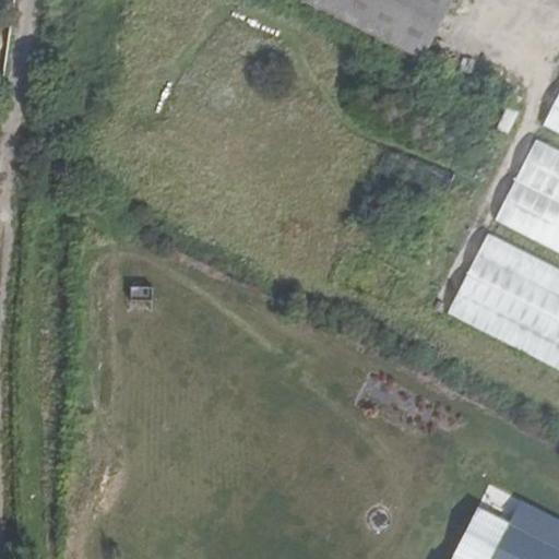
[(453,0),(299,0),(423,62),(429,49),(453,0)]
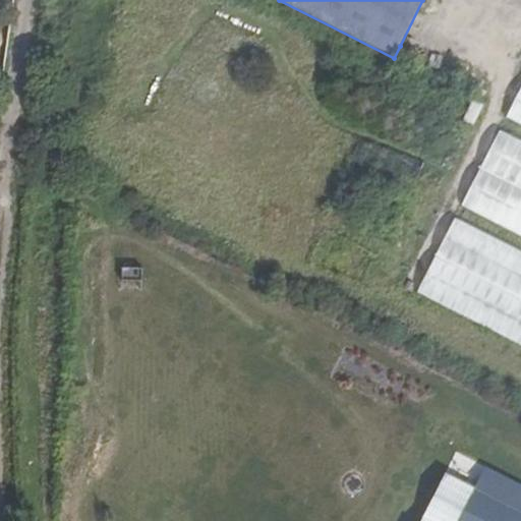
[(520,87),(505,118),(520,125),(520,87)]
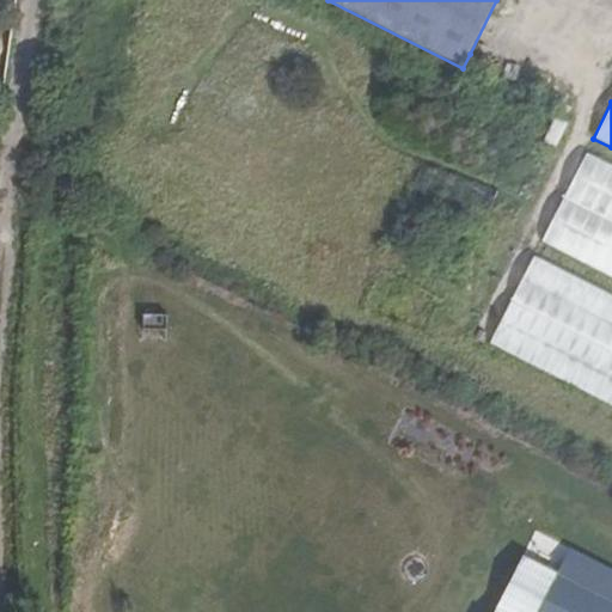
[(539,147),(554,153),(565,123),(551,117),(539,147)]
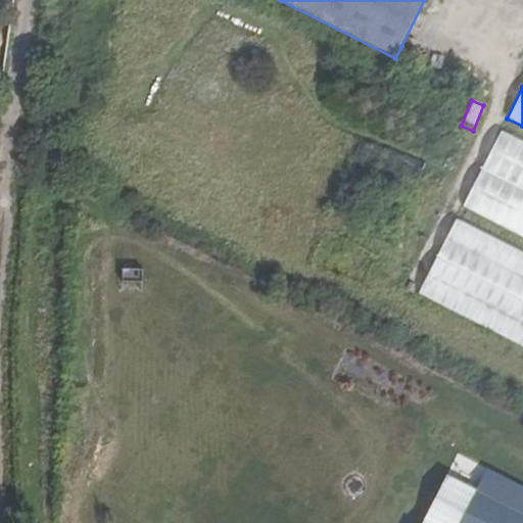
[(522,142),(502,131),(463,207),(522,237),(522,142)]
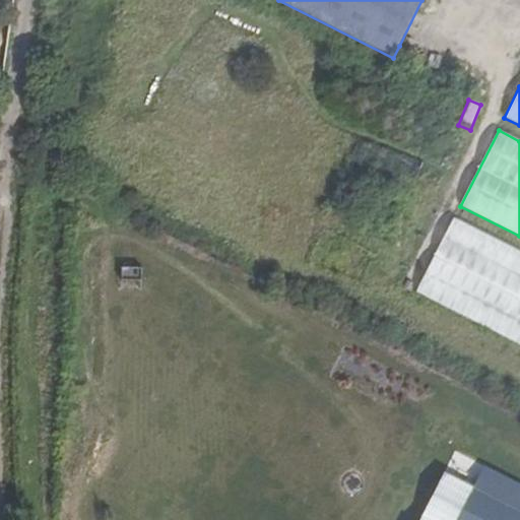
[(440,210),(416,261),(426,265),(449,214),(440,210)]
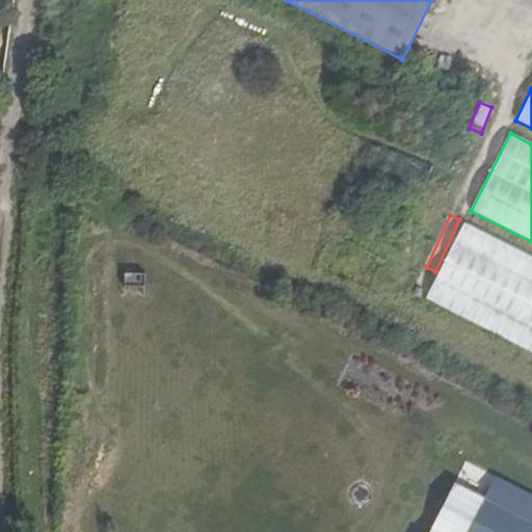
[(531,352),(531,256),(464,222),(425,298),(531,352)]
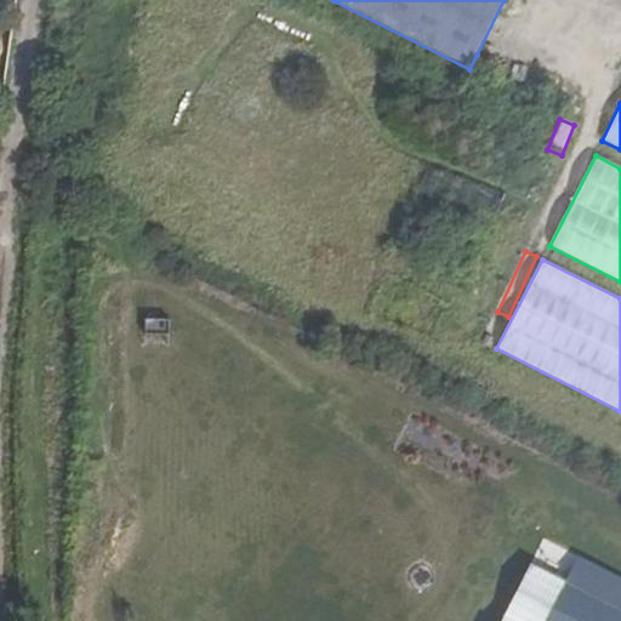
[(565,581),(530,563),(500,620),(620,620),(620,576),(579,556),(565,581)]
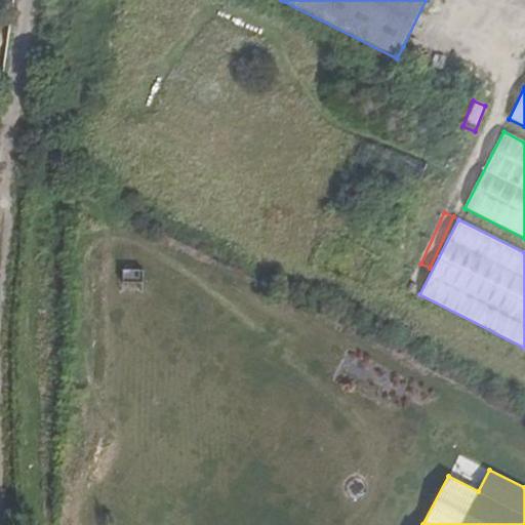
All buildings are outlined.
